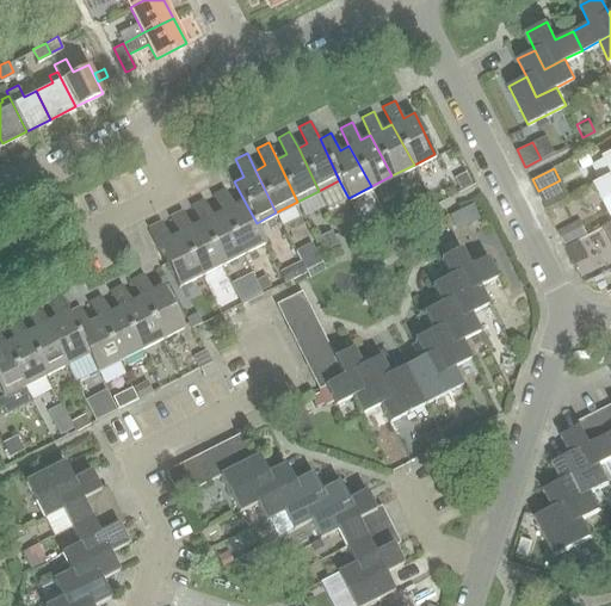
[(610,172),(596,181),(610,210),(610,172)]
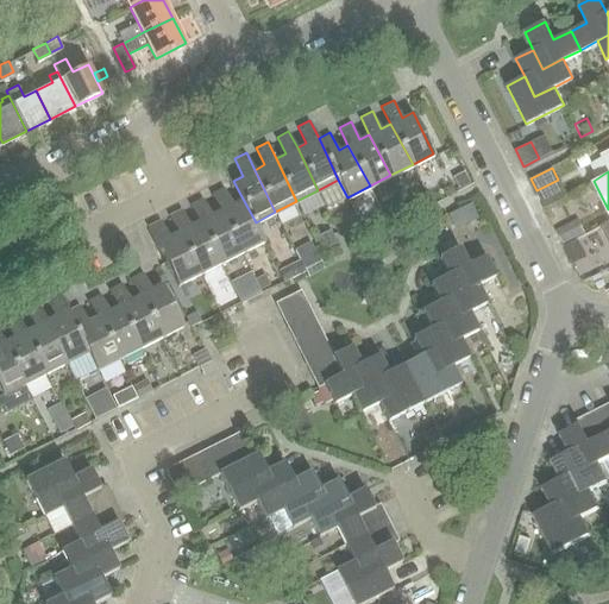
[(220,209),(242,251),(264,240),(256,222),(243,199),(233,203),(224,186),(212,193),(220,209)]
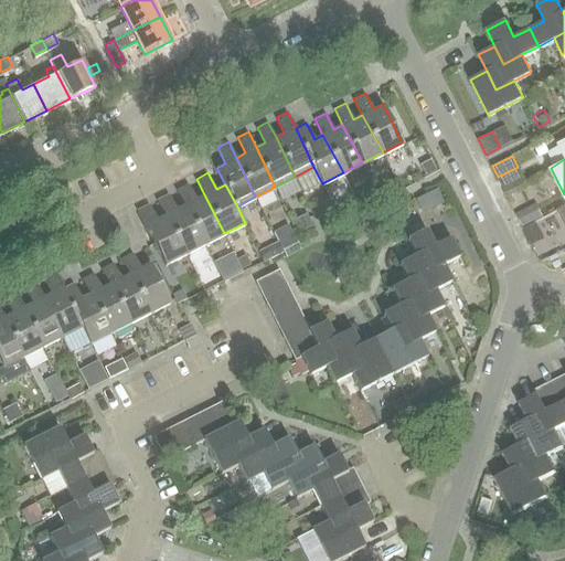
[(177,189),(184,204),(204,243),(224,233),(204,194),(196,199),(189,182),(177,189)]
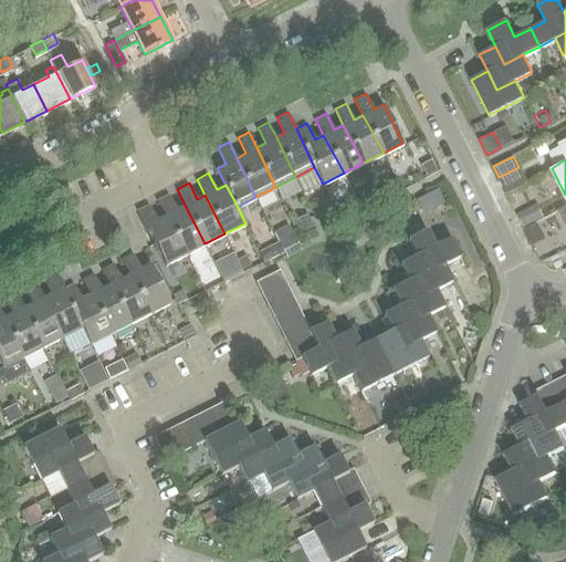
[(417,196),(422,209),(444,198),(438,185),(417,196)]
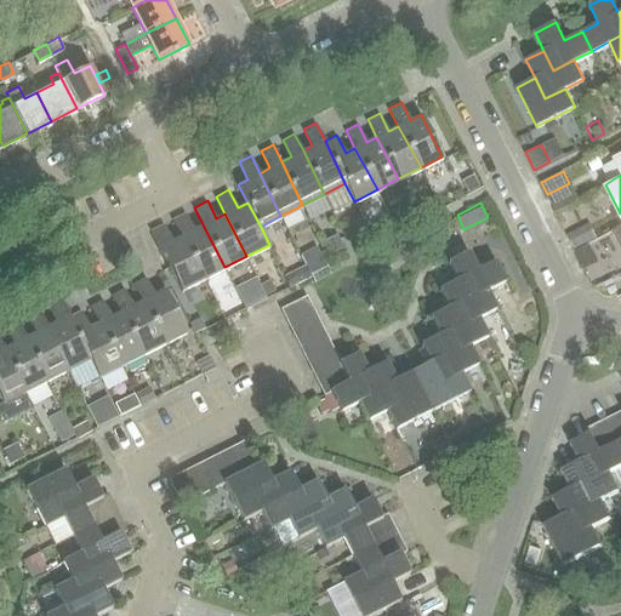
[(204,278),(224,267),(203,224),(194,229),(186,212),(172,218),(181,235),(204,278)]
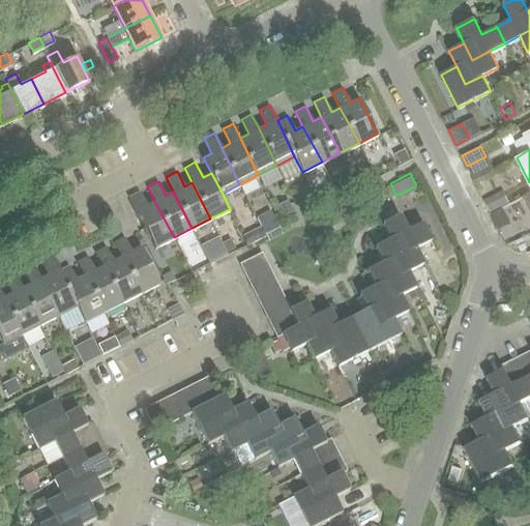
[(299,185),(306,201),(315,197),(307,181),(299,185)]
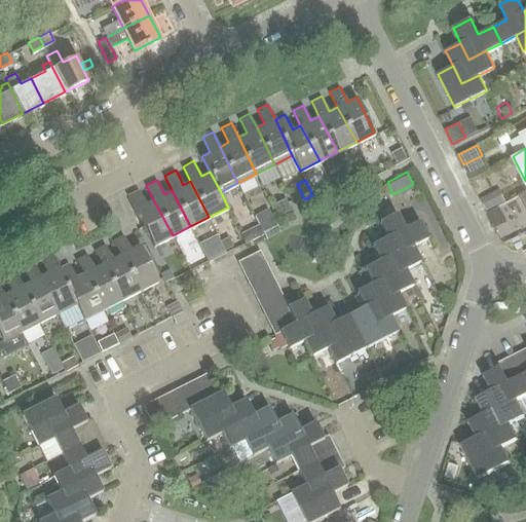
[(327,193),(324,188),(320,187),(314,190),(317,197),(327,193)]
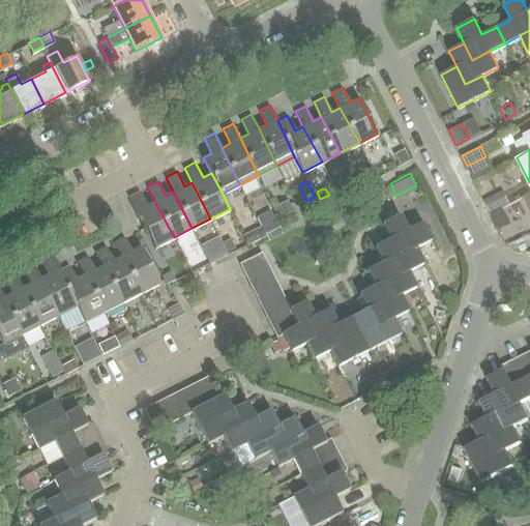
[(147,205),(140,190),(128,196),(144,226),(154,246),(174,237),(154,201),(147,205)]
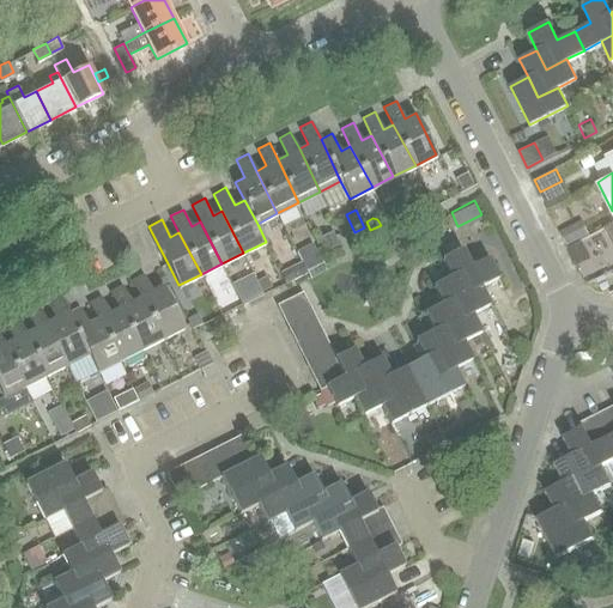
[(339,242),(334,232),(320,239),(325,249),(339,242)]
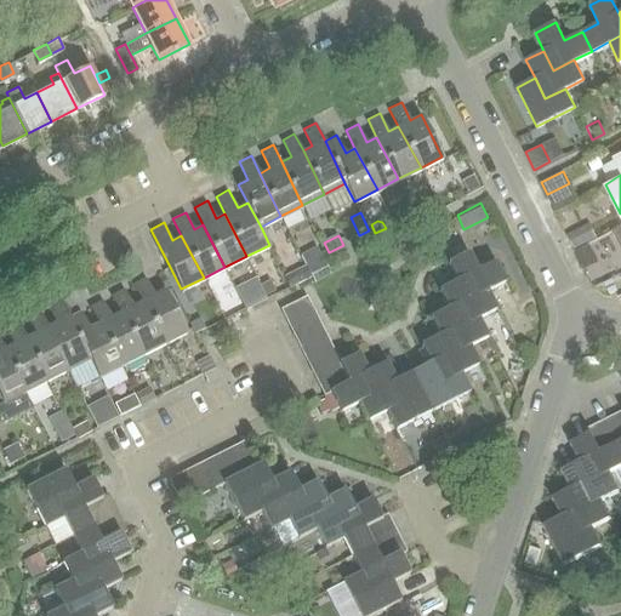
[(588,243),(574,250),(581,262),(596,255),(588,243)]
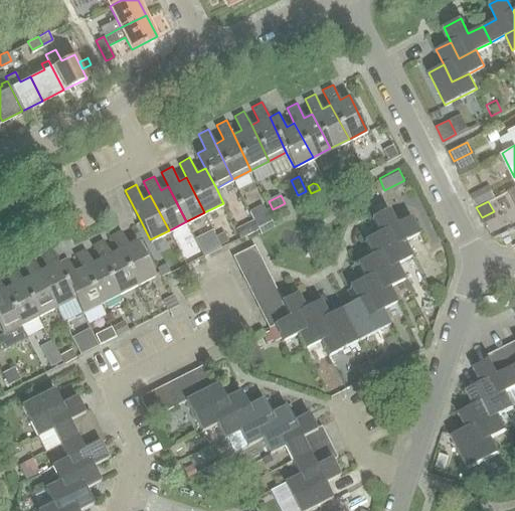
[(372,213),(380,229),(389,246),(405,238),(420,230),(411,213),(397,221),(389,205),(372,213)]
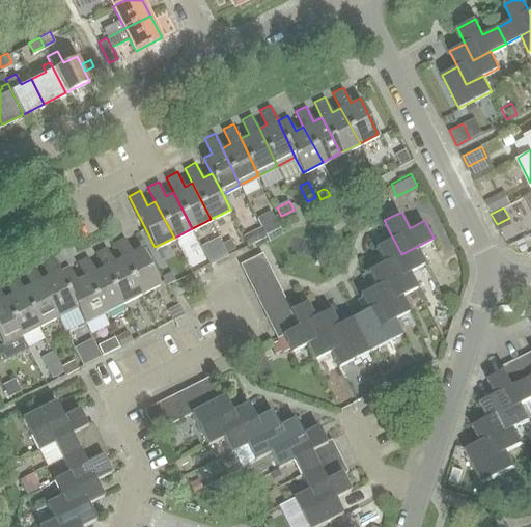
[(267,234),(269,239),(281,231),(276,221),(263,227),(267,234)]
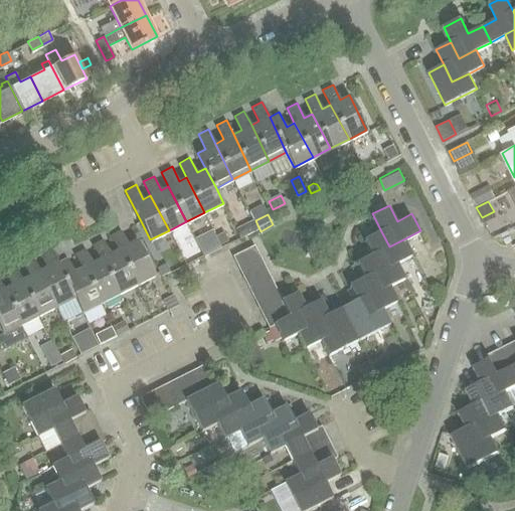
[(259,227),(255,220),(253,218),(241,224),(246,233),(259,227)]
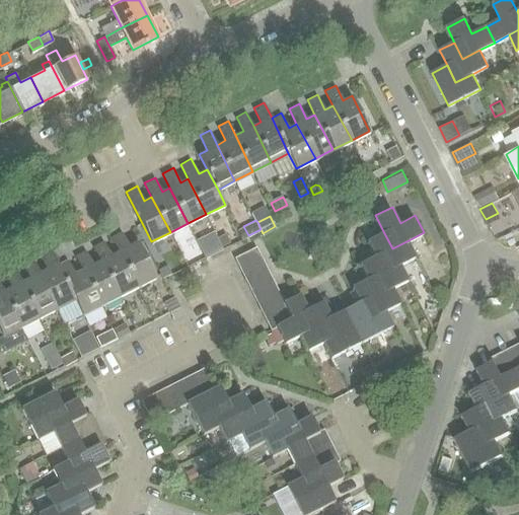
[(368,239),(375,253),(384,271),(400,263),(417,254),(409,240),(392,248),(383,231),(368,239)]
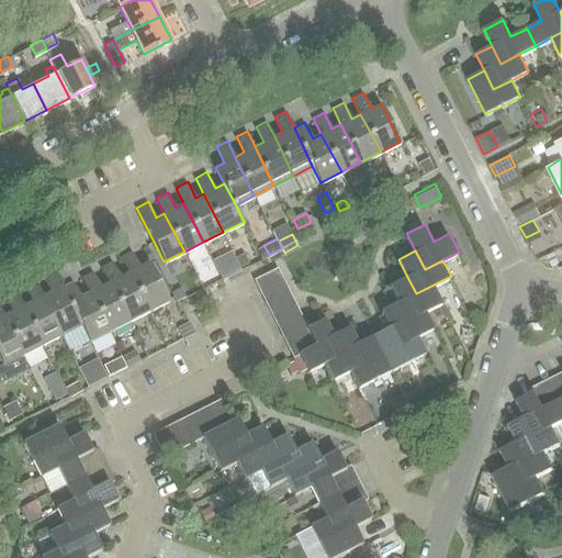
[(553,250),(546,255),(551,265),(559,260),(553,250)]
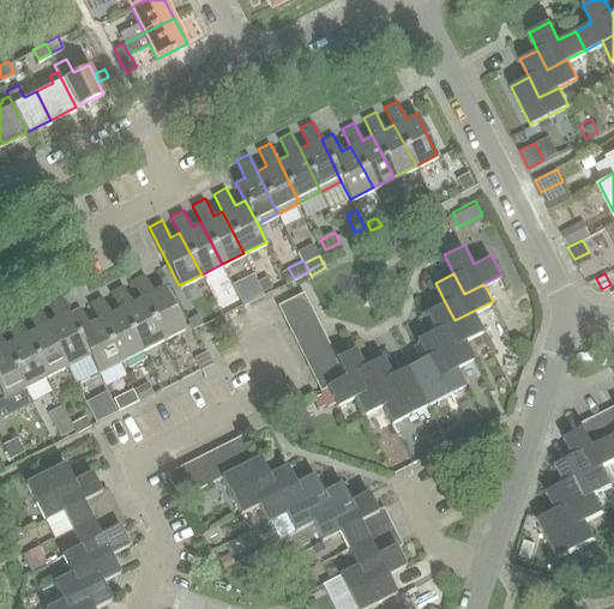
[(152,290),(144,275),(132,281),(140,296),(162,338),(185,327),(167,293),(163,285),(152,290)]
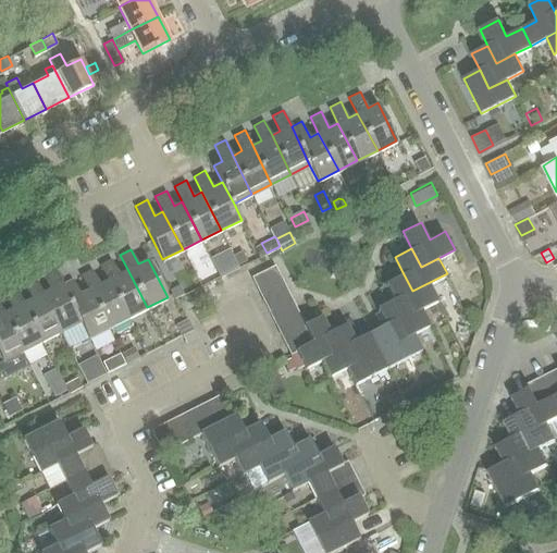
[(242,249),(233,254),(238,263),(247,259),(242,249)]
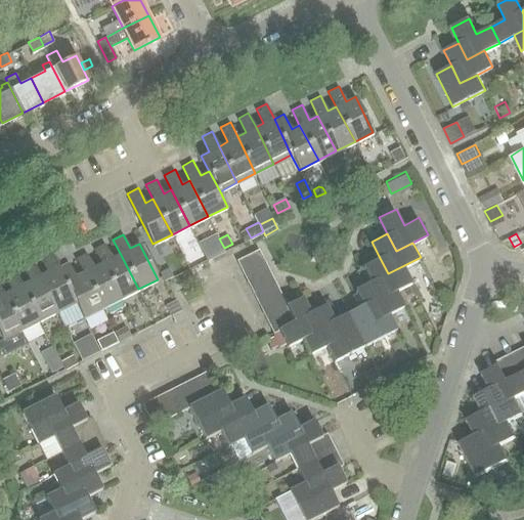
[(205,237),(199,241),(207,258),(208,259),(214,255),(205,237)]
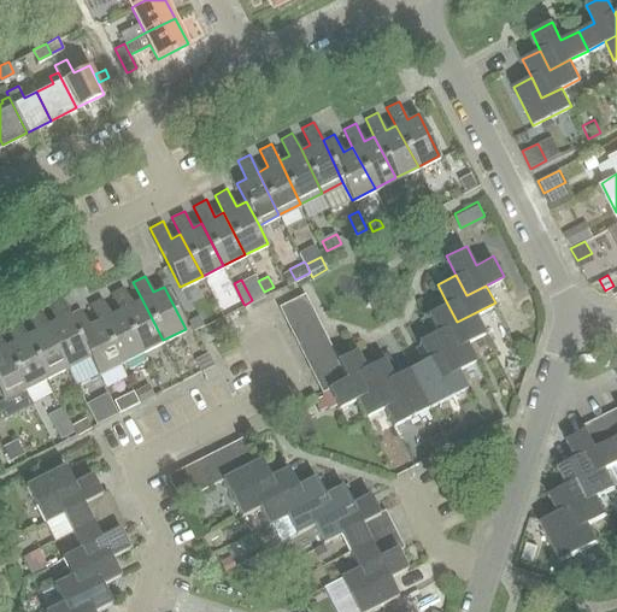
[(141,351),(163,340),(141,298),(131,302),(123,286),(111,293),(119,309),(141,351)]
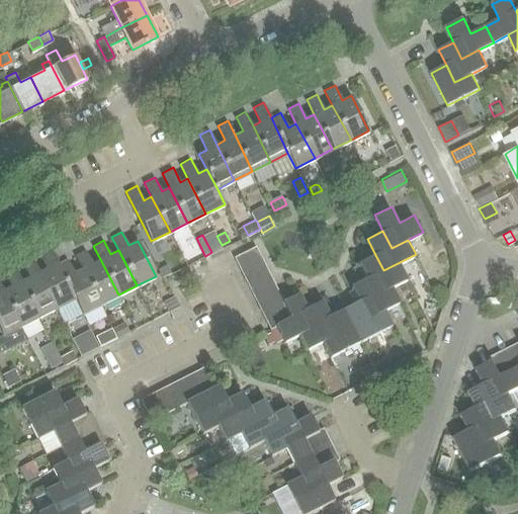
[(240,265),(262,254),(256,244),(234,255),(235,256),(237,259),(240,265)]
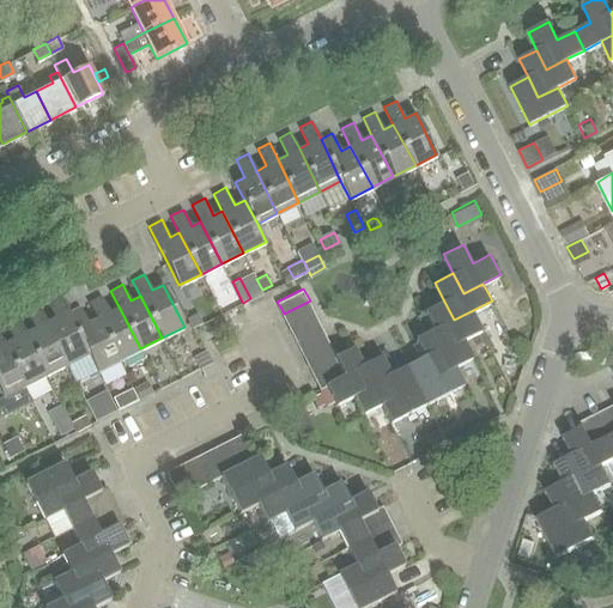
[(68,311),(59,293),(47,299),(56,316),(47,321),(46,322),(67,365),(89,354),(90,353),(68,311)]
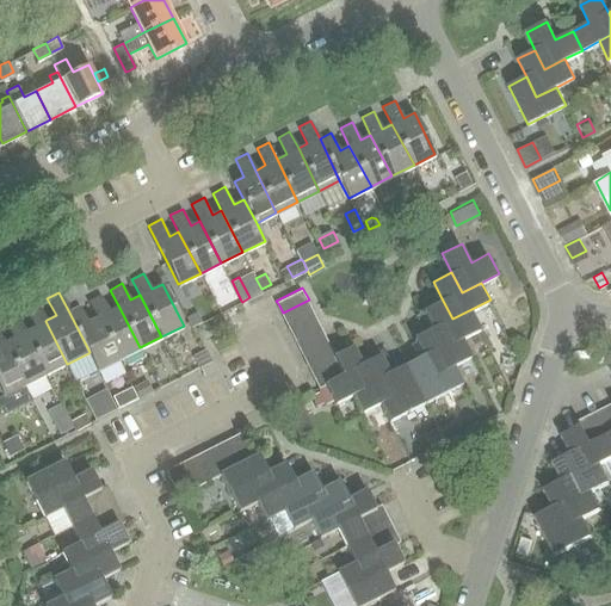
[(118,305),(107,310),(99,295),(87,301),(96,316),(97,316),(118,358),(140,347),(118,305)]
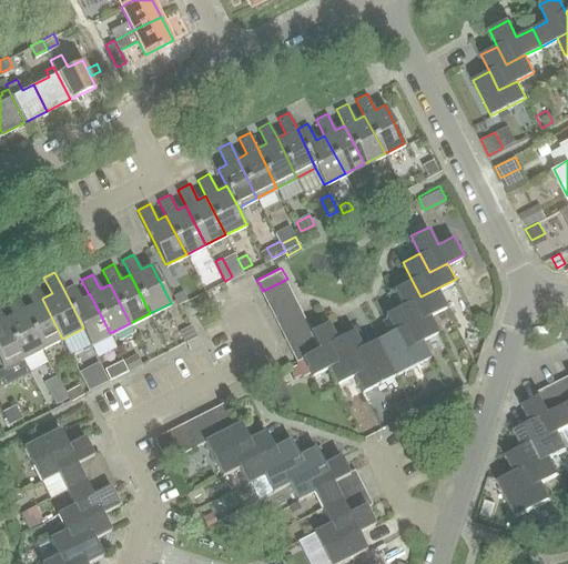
[(394,286),(403,303),(413,323),(430,313),(447,305),(438,288),(421,296),(411,278),(394,286)]
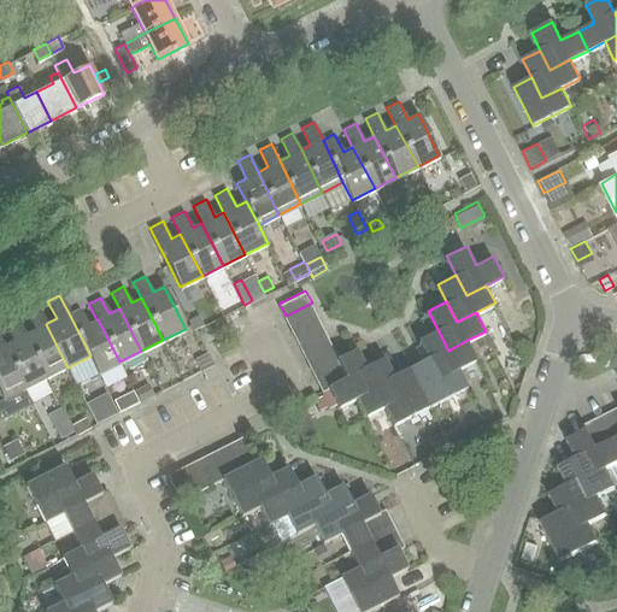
[(286,316),(292,328),(318,315),(312,302),(286,316)]
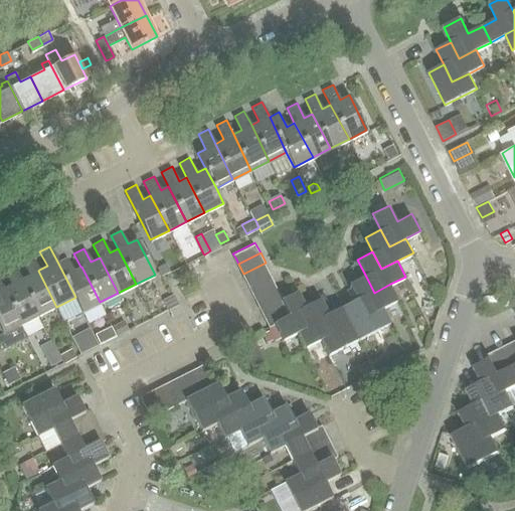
[(38,271),(39,270),(32,256),(22,261),(29,276),(21,280),(20,280),(38,316),(56,307),(38,271)]
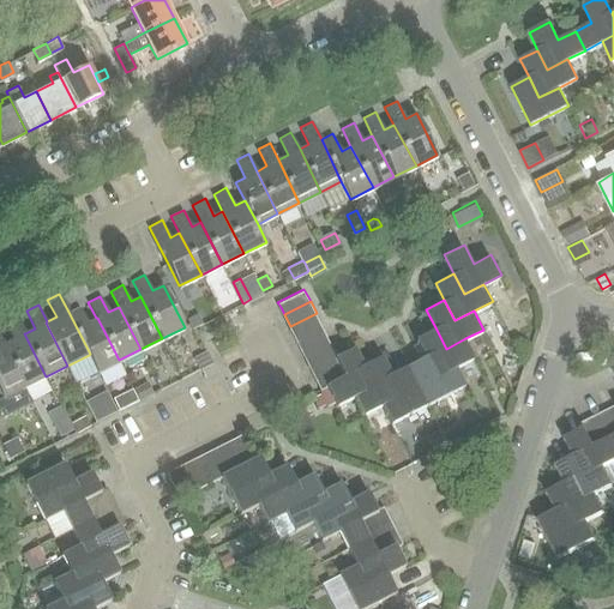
[(97,318),(96,318),(88,323),(79,306),(68,312),(90,354),(89,355),(96,371),(119,360),(97,318)]
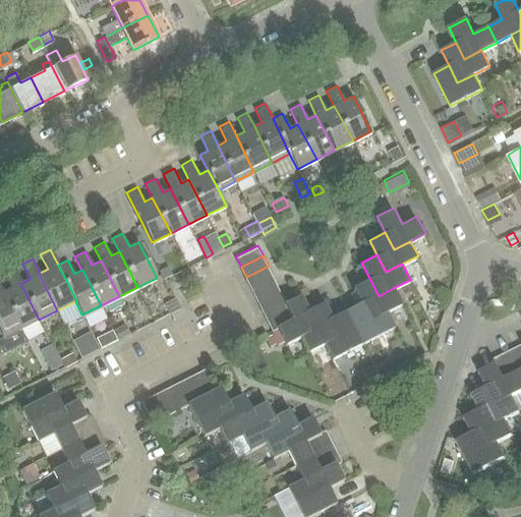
[(272,273),(272,272),(269,266),(246,277),(251,287),(274,276),(272,273)]
